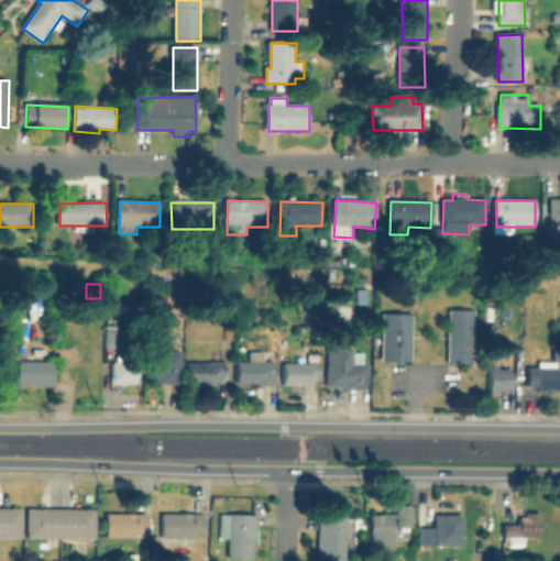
[(237,297),(238,285),(246,285),(246,297),(237,297)]
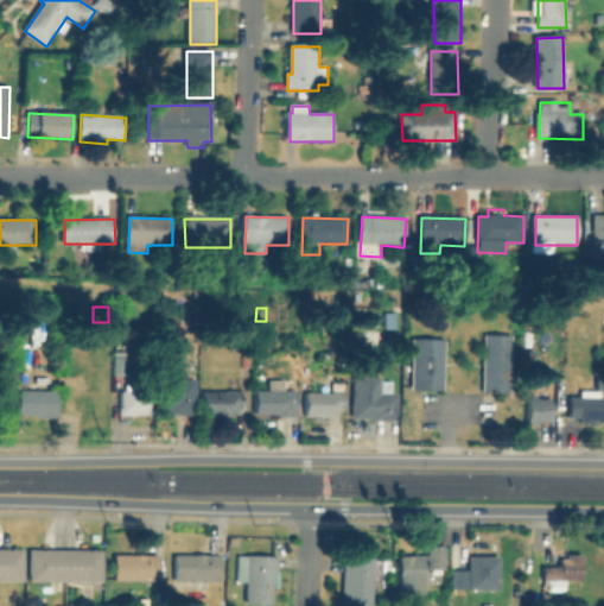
[(401,313),(401,333),(385,333),(385,311),(401,313)]
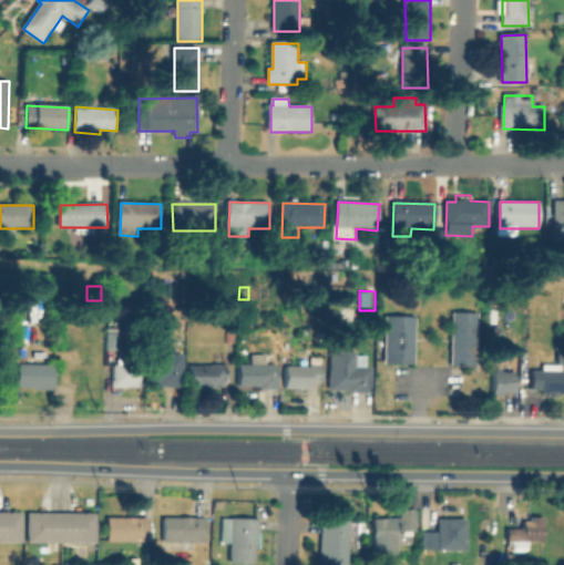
[(242,325),(242,308),(258,309),(258,325),(242,325)]
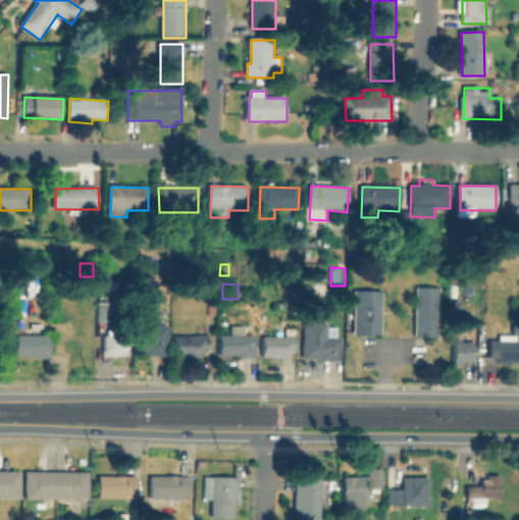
[(414,289),(438,289),(437,338),(413,338),(414,289)]
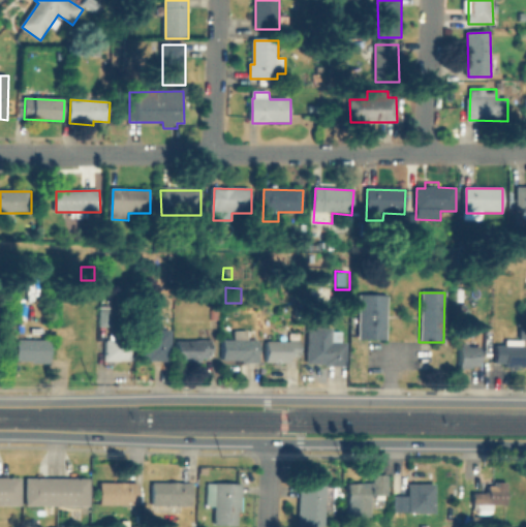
[(358,296),(387,296),(384,341),(357,340),(358,296)]
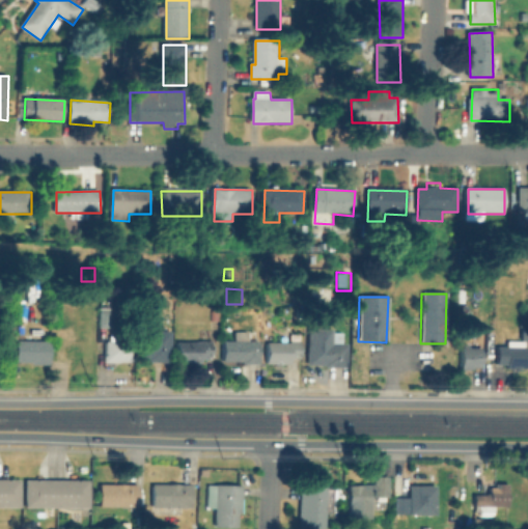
[(100,331),(100,313),(113,313),(113,331),(100,331)]
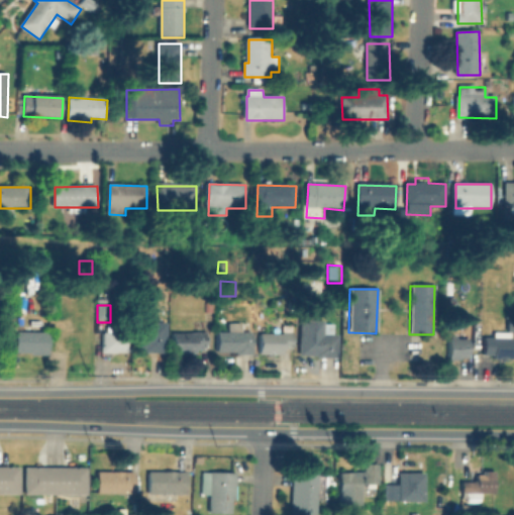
[(513,359),(496,359),(496,355),(486,355),(487,338),(511,339),(512,320),(513,320),(513,359)]
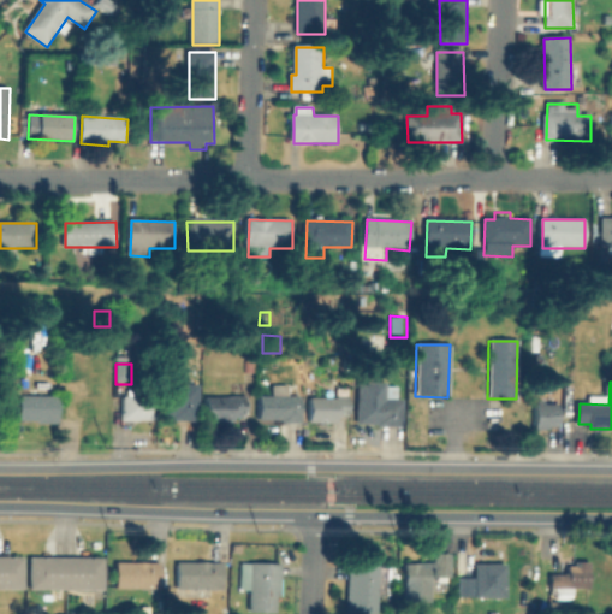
[(201,387),(200,421),(172,420),(172,415),(164,415),(165,385),(201,387)]
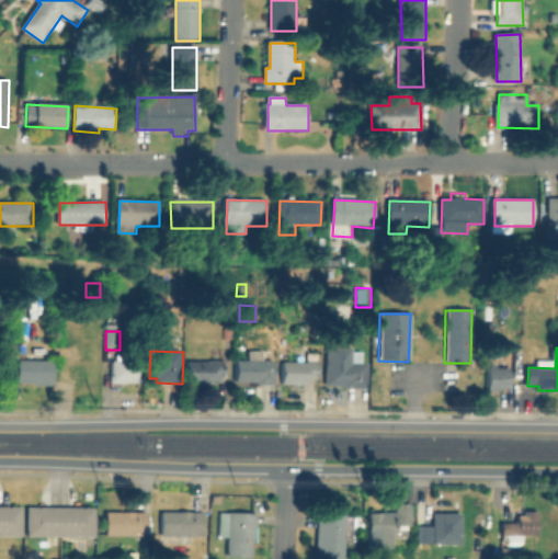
[(271,353),(271,362),(276,362),(275,385),(260,385),(260,383),(239,383),(238,361),(250,361),(250,353),(271,353)]
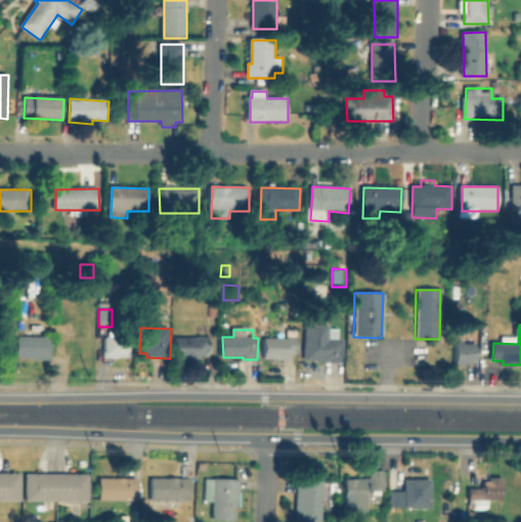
[(52,338),(51,361),(34,360),(34,358),(18,358),(18,337),(52,338)]
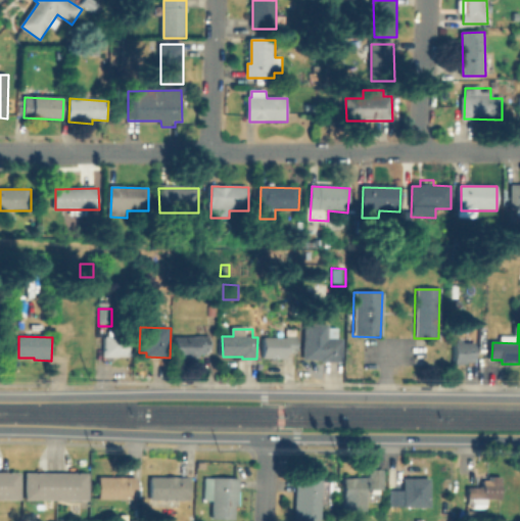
[(209,336),(210,353),(200,353),(201,358),(177,358),(177,337),(209,336)]
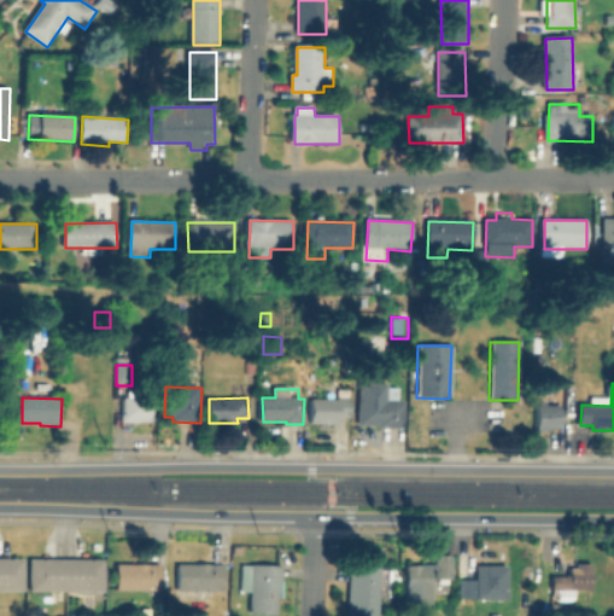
[(354,399),(354,419),(341,419),(341,425),(313,423),(313,400),(340,401),(340,397),(354,399)]
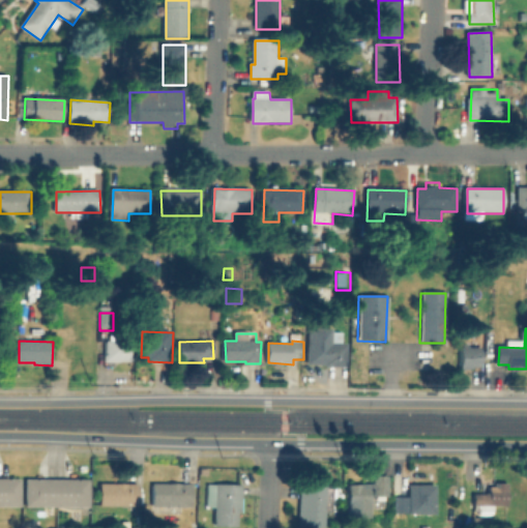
[(135,343),(134,362),(108,361),(109,343),(135,343)]
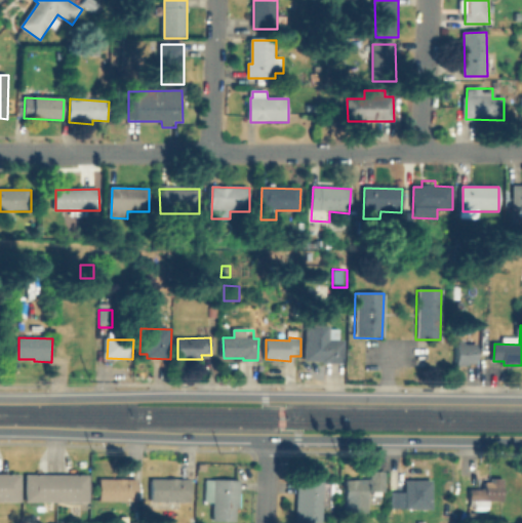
[(347,342),(346,364),(324,364),(324,362),(307,362),(307,339),(347,342)]
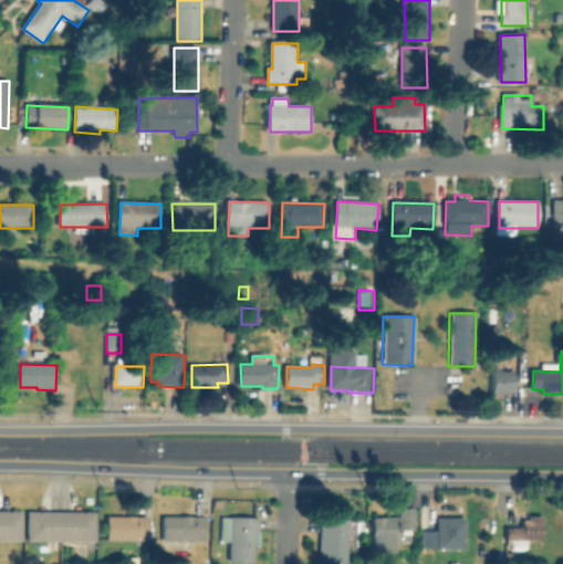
[(515,373),(515,393),(507,393),(507,396),(493,395),(494,373),(515,373)]
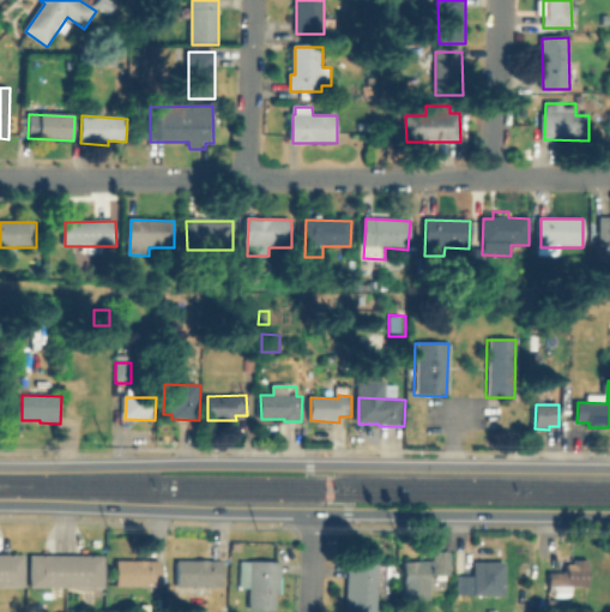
[(450,552),(450,577),(435,577),(435,552),(450,552)]
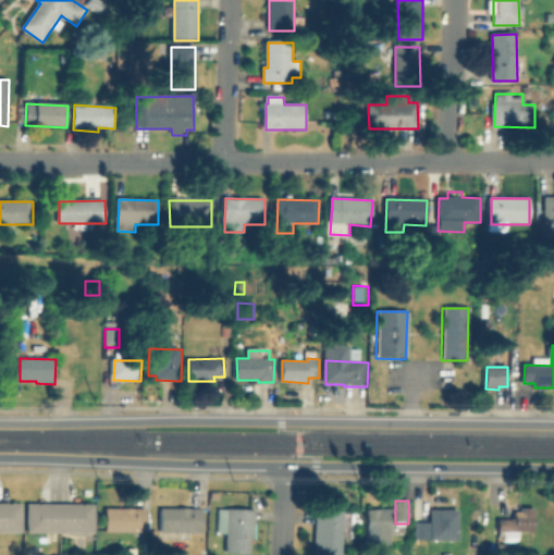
[(94,504),(94,532),(28,532),(28,504),(94,504)]
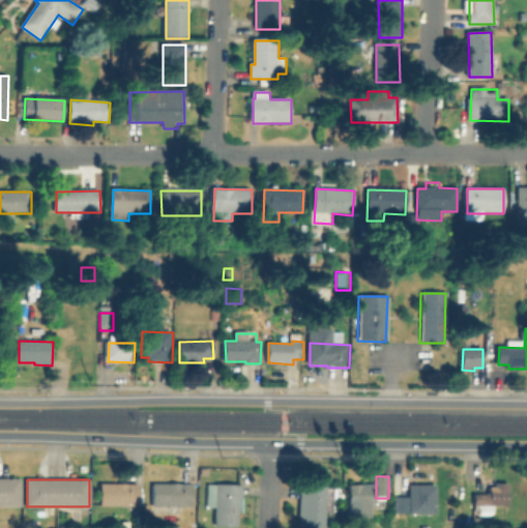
[(0,480),(22,480),(22,505),(0,504),(0,480)]
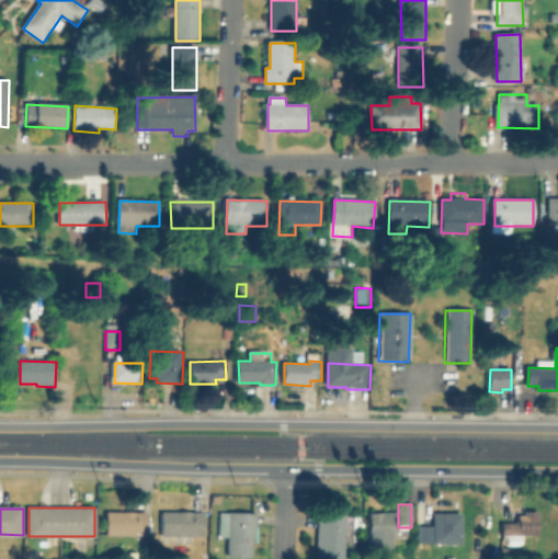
[(253,557),(232,556),(234,534),(223,534),(223,511),(255,512),(253,557)]
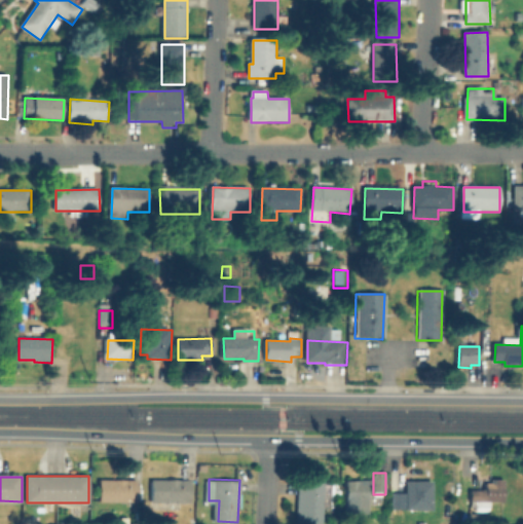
[(507,480),(506,502),(492,501),(491,508),(478,508),(478,502),(472,501),(472,490),(487,491),(487,484),(493,484),(493,480),(507,480)]
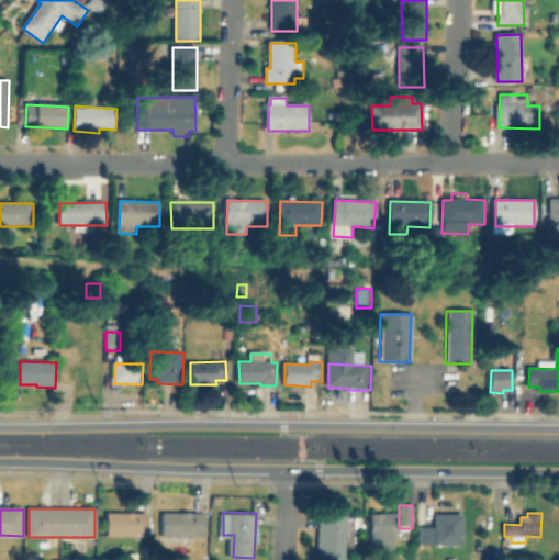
[(149,514),(149,537),(107,537),(107,514),(149,514)]
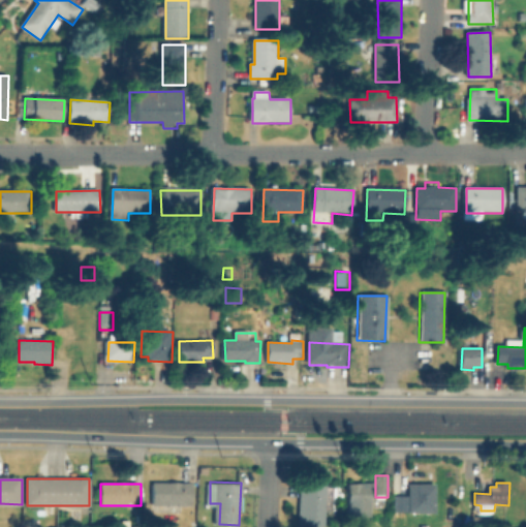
[(193,484),(193,506),(186,506),(185,514),(154,514),(154,484),(193,484)]
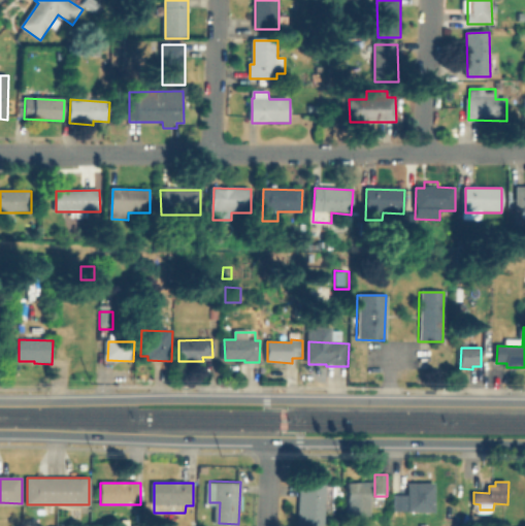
[(365,483),(365,487),(371,487),(372,501),(378,501),(378,516),(350,517),(349,484),(365,483)]
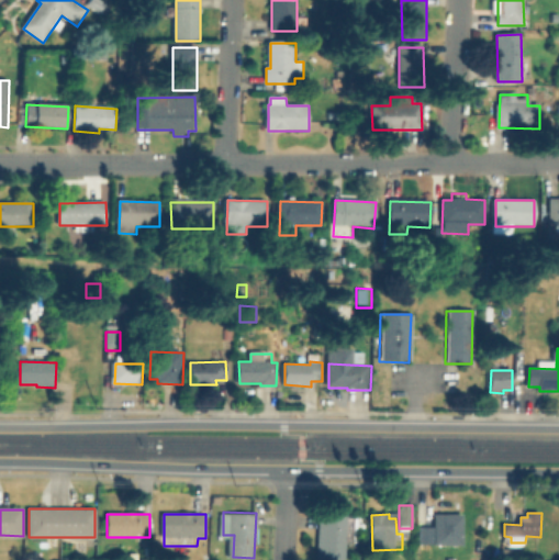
[(464,545),(436,546),(436,514),(464,514),(464,545)]
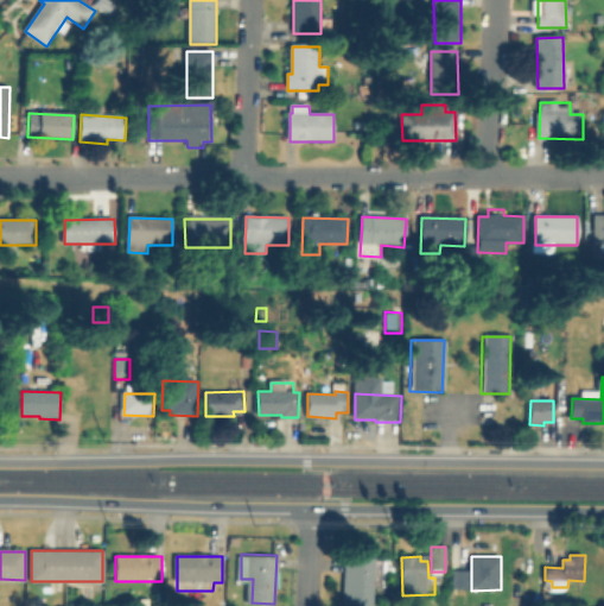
[(385,573),(383,585),(375,584),(374,605),(344,605),(347,557),(376,559),(376,572),(385,573)]
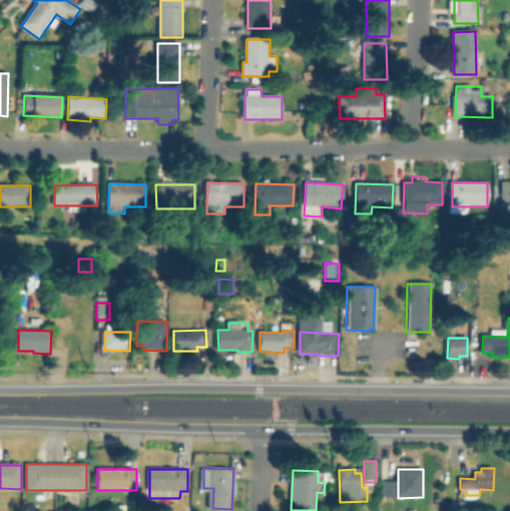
[(397,481),(397,497),(396,497),(396,499),(383,499),(383,481),(397,481)]
